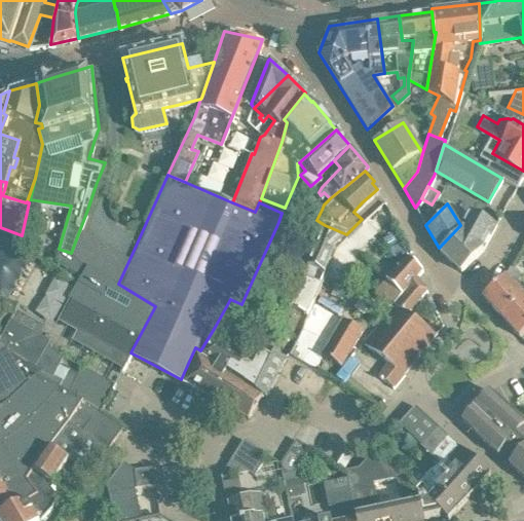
[(481,247),(495,222),(482,215),(468,208),(460,225),(439,248),(460,268),(481,247)]
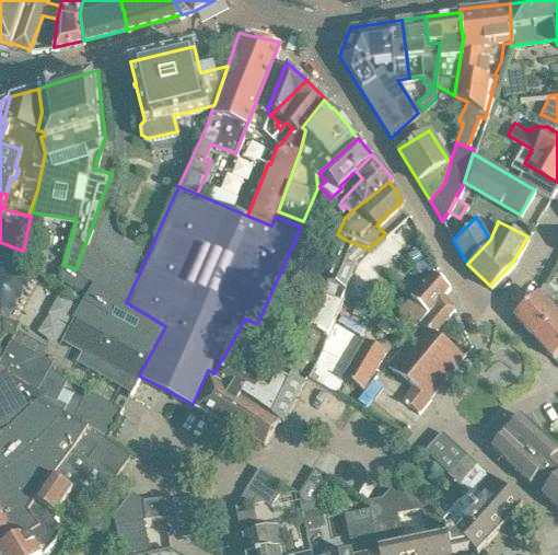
[(398,246),(385,233),(369,250),(368,251),(381,264),(398,246)]
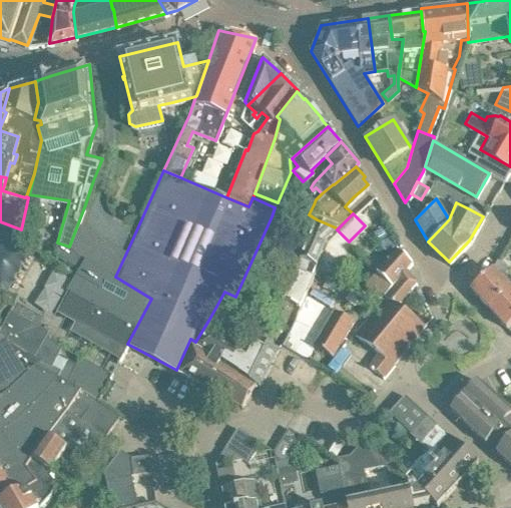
[(327,240),(337,229),(338,228),(317,219),(300,259),(286,292),(301,297),(314,265),(316,266),(327,240)]
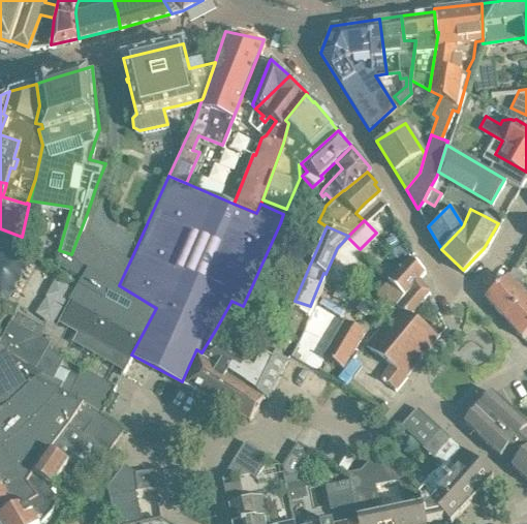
[(59,250),(58,258),(64,263),(82,276),(88,266),(71,255),(71,254),(59,250)]
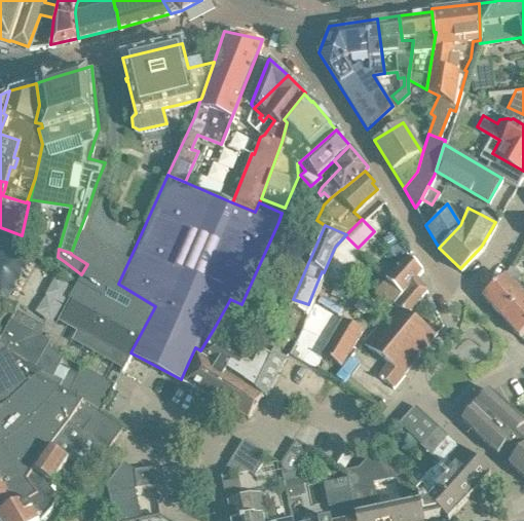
[(406,310),(425,287),(416,274),(421,268),(406,254),(385,277),(377,287),(374,293),(387,304),(394,302),(406,310)]
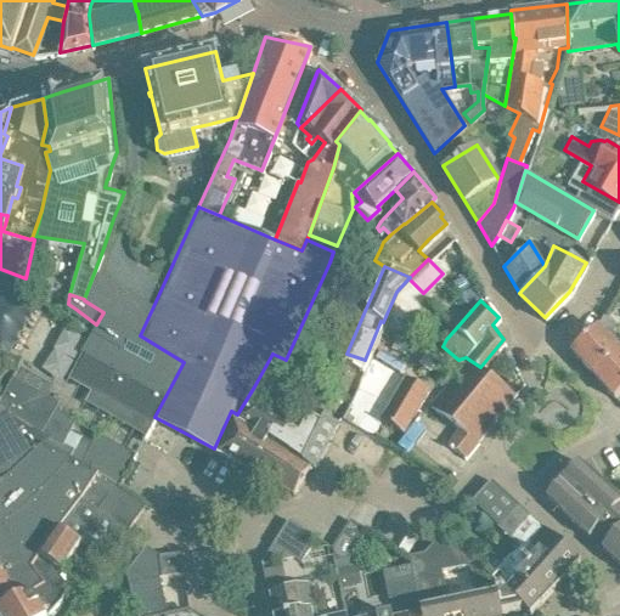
[(103,312),(96,325),(90,333),(80,351),(83,352),(71,376),(93,388),(88,396),(124,417),(122,420),(144,433),(142,438),(144,438),(155,417),(184,362),(140,335),(103,312)]
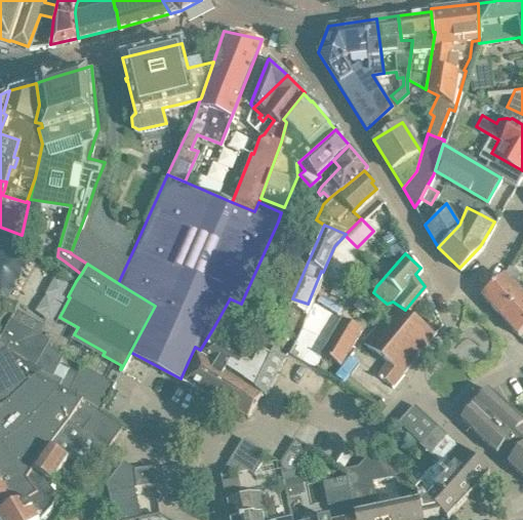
[(499,313),(522,292),(512,281),(519,274),(509,264),(504,272),(481,293),(499,313)]
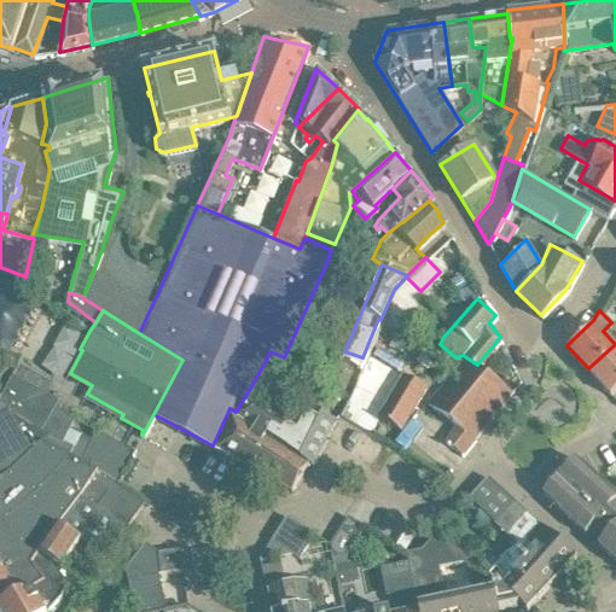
[(317,367),(326,372),(342,338),(332,333),(317,367)]
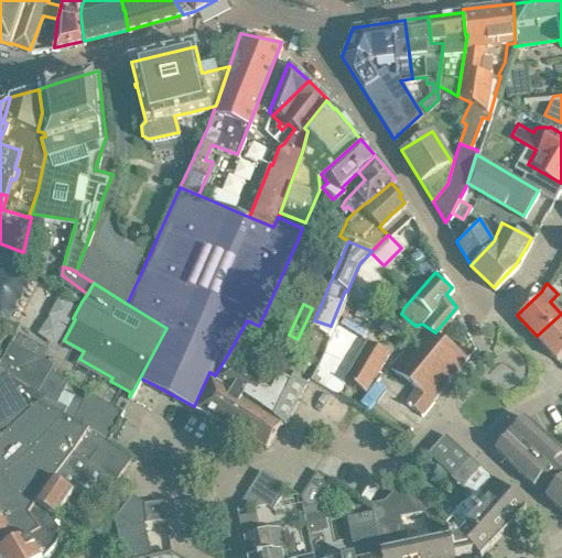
[(387,350),(361,335),(366,326),(345,313),(339,321),(336,319),(319,362),(364,390),(376,371),(387,350)]
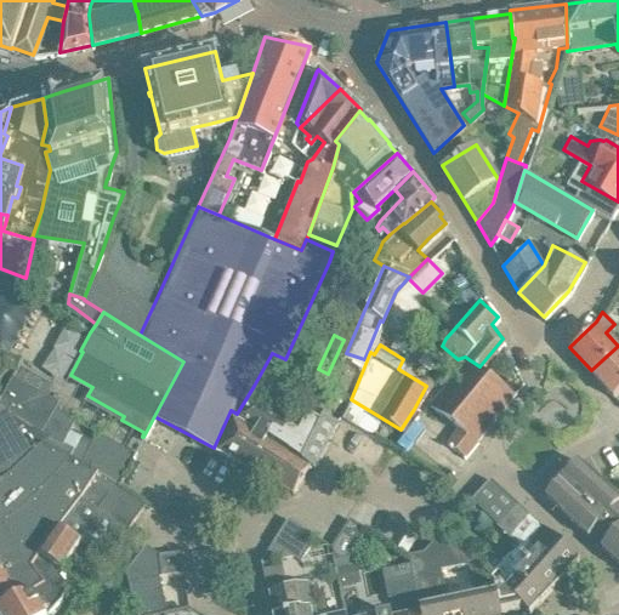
[(618,387),(618,347),(618,346),(591,370),(612,394),(618,387)]
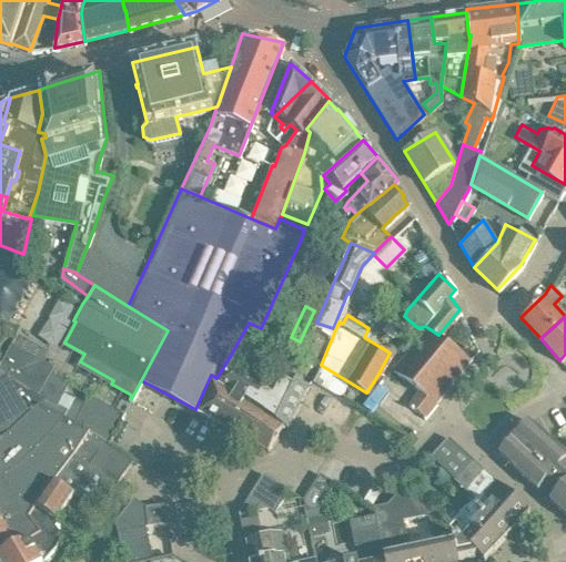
[(435,399),(470,357),(438,335),(425,326),(392,368),(417,388),(406,402),(424,416),(436,401),(435,399)]
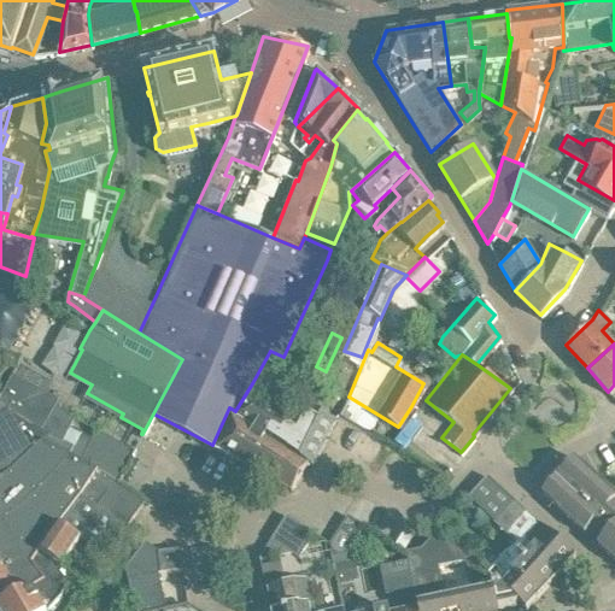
[(74,415),(62,409),(60,412),(52,407),(58,398),(45,391),(51,381),(17,363),(21,356),(19,356),(0,389),(11,395),(6,404),(21,412),(33,422),(42,428),(62,438),(74,415)]
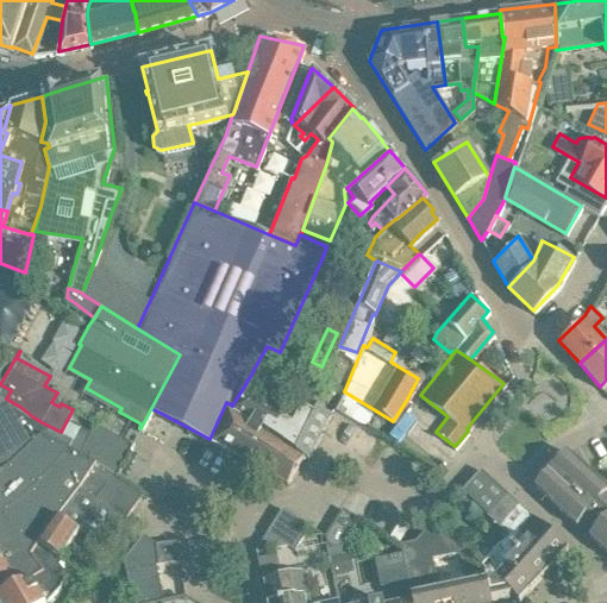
[(285,440),(300,410),(249,378),(232,406),(226,402),(210,439),(286,481),(302,452),(285,440)]
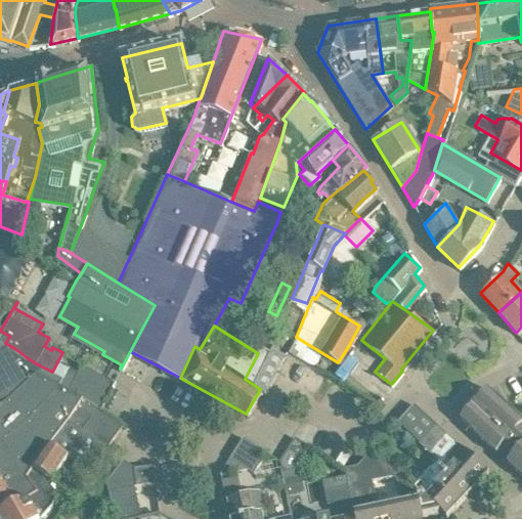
[(0,399),(13,388),(36,363),(28,358),(17,350),(5,343),(3,342),(0,340),(0,399)]
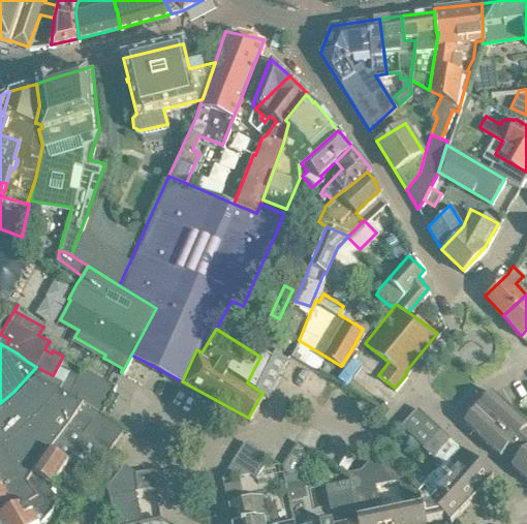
[(267,395),(279,371),(286,358),(266,347),(260,357),(247,382),(262,393),(267,395)]
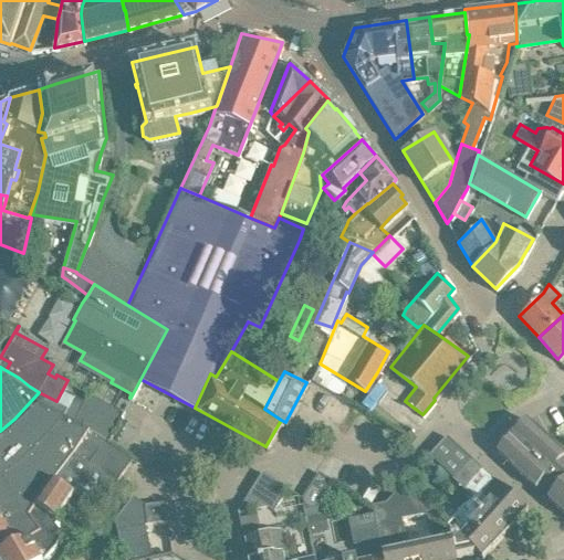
[(0,515),(2,514),(0,511),(53,473),(59,464),(72,450),(91,426),(107,440),(123,411),(122,410),(122,411),(87,391),(77,411),(56,401),(39,392),(14,419),(0,431),(0,515)]
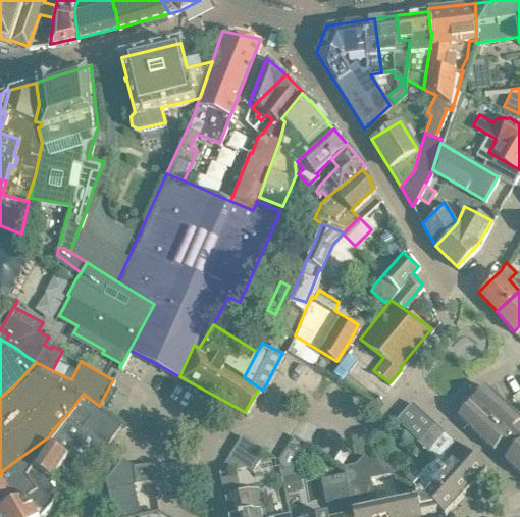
[(519,417),(519,416),(500,399),(484,384),(457,414),(519,471),(519,419),(519,417)]
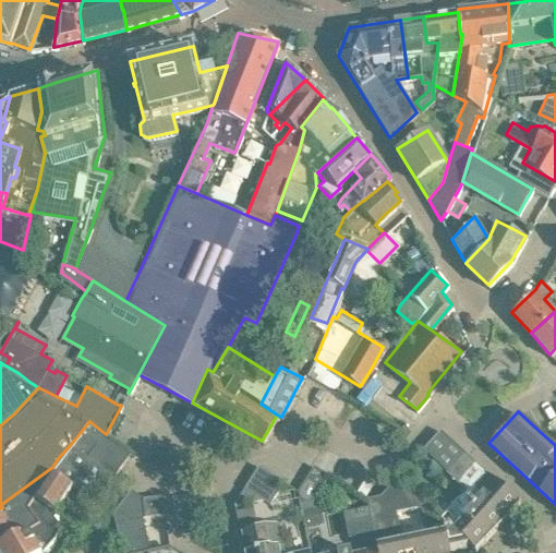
[(130,451),(106,434),(89,421),(71,444),(58,458),(52,467),(50,469),(49,470),(33,495),(55,509),(71,484),(93,501),(105,485),(112,475),(130,451)]
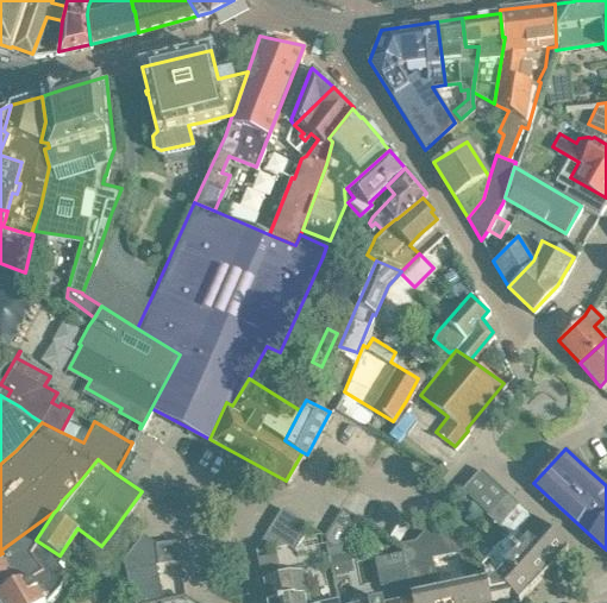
[(565,545),(504,489),(480,466),(469,477),(494,500),(485,510),(507,529),(479,561),(509,591),(518,598),(565,545)]
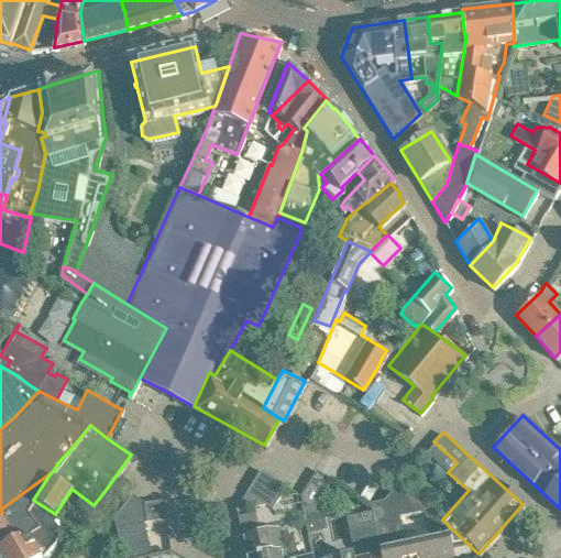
[(457,462),(433,441),(425,451),(441,467),(448,472),(457,462)]
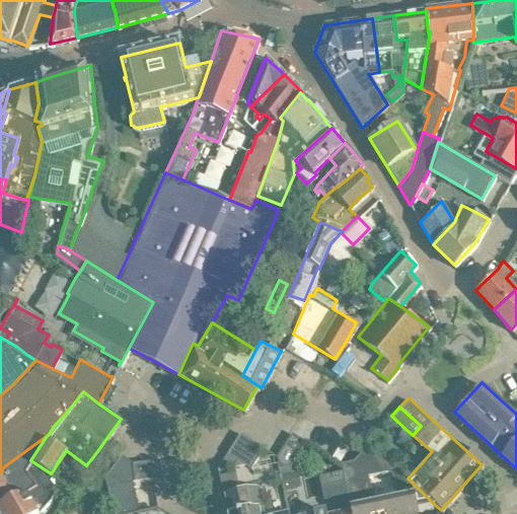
[(250,466),(264,446),(239,431),(226,451),(250,466)]
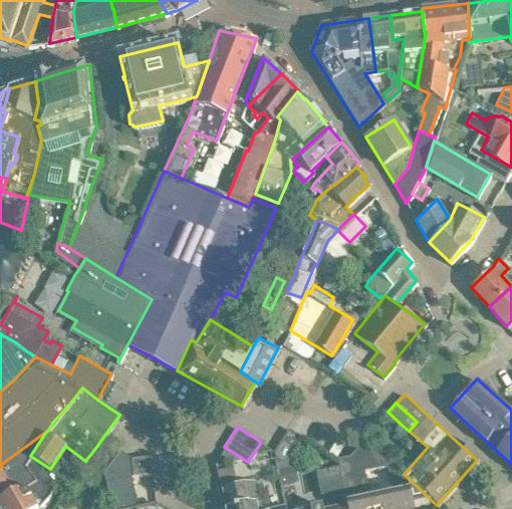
[(287,458),(301,435),(288,427),(273,449),(277,467),(287,465),(286,459),(287,458)]
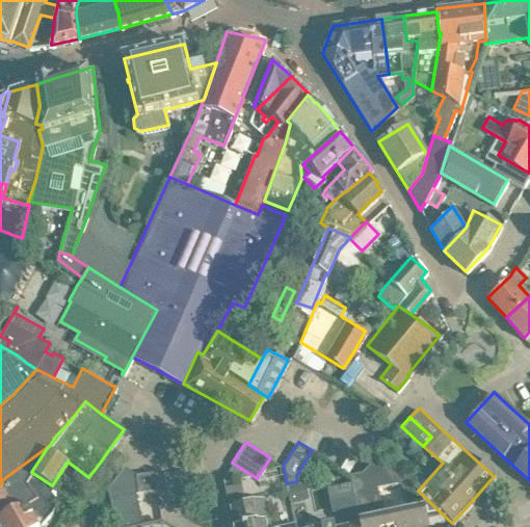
[(52,485),(31,472),(47,448),(48,447),(50,445),(0,481),(2,483),(0,484),(0,517),(37,497),(36,495),(52,485)]
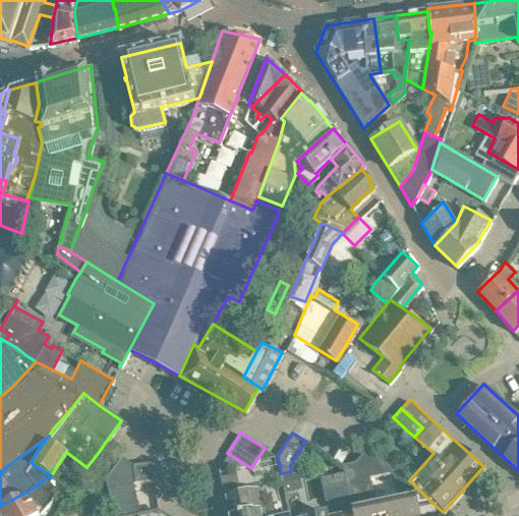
[(342,441),(331,457),(340,463),(351,447),(342,441)]
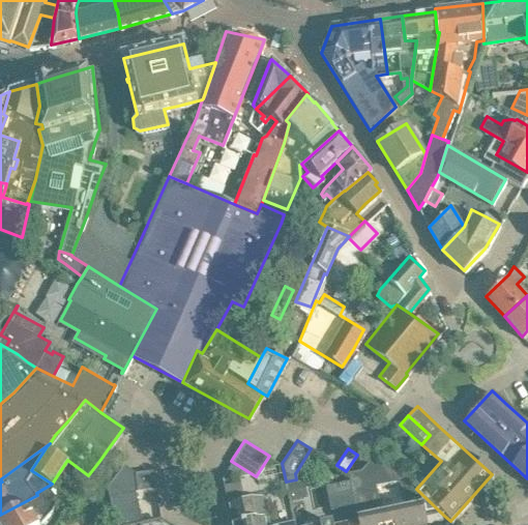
[(99,461),(107,466),(114,456),(107,450),(99,461)]
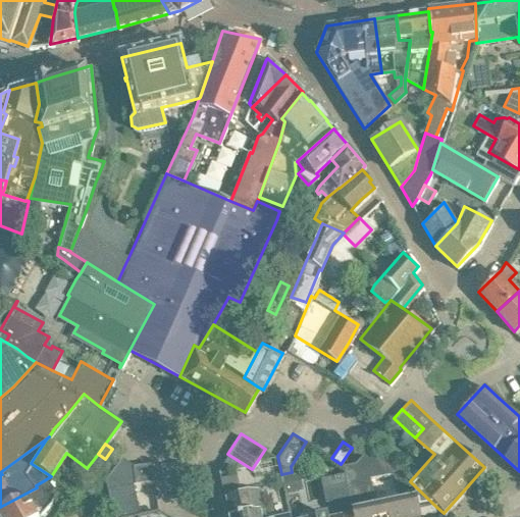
[(420,516),(419,512),(435,508),(436,507),(410,481),(384,459),(369,446),(355,461),(343,464),(344,473),(353,516),(420,516)]
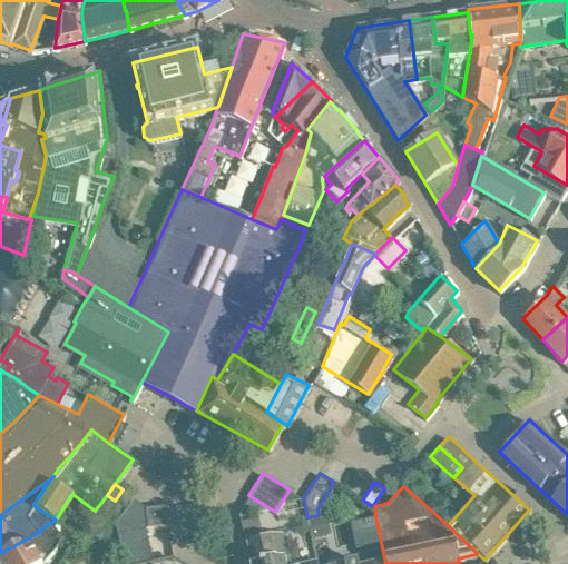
[(186,563),(172,556),(150,561),(144,526),(147,526),(145,506),(133,497),(119,515),(115,523),(124,563),(186,563)]
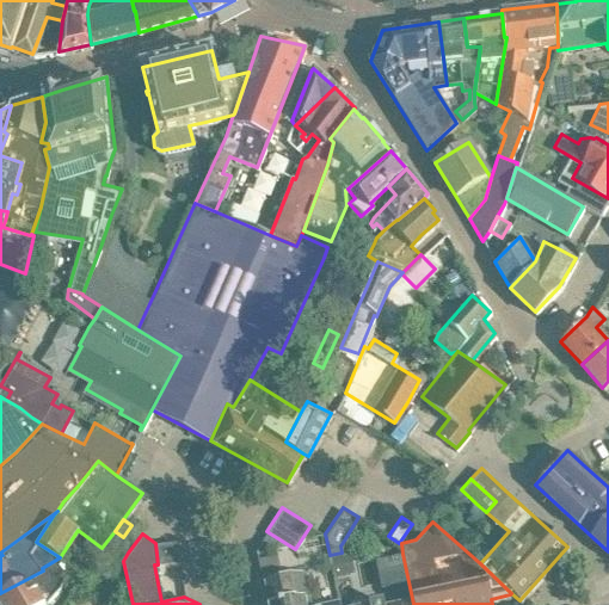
[(178,541),(155,543),(158,565),(180,561),(178,541)]
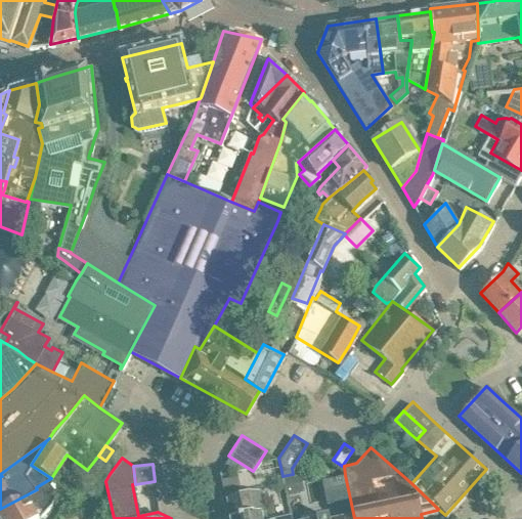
[(354,518),(345,475),(341,476),(341,475),(333,477),(333,478),(323,480),(327,501),(342,496),(346,515),(329,518),(328,514),(314,516),(315,518),(309,518),(354,518)]
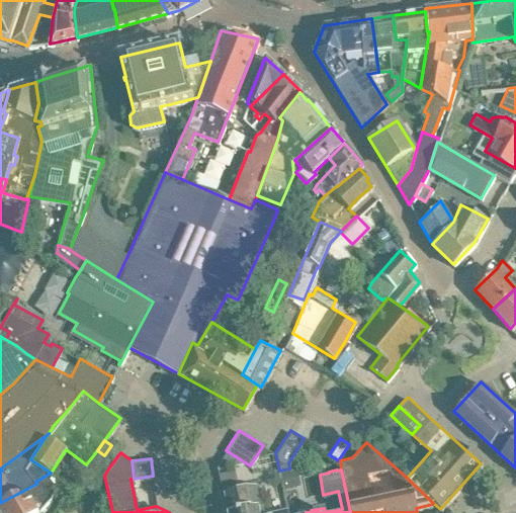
[(46,501),(51,496),(60,481),(51,473),(35,482),(36,484),(0,503),(0,512),(34,512),(36,511),(41,506),(46,501)]
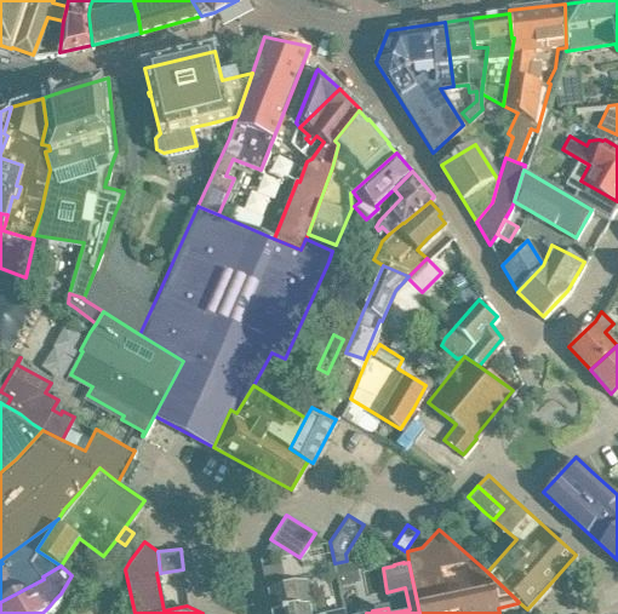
[(344,613),(344,608),(322,612),(322,613),(310,613),(309,607),(313,606),(307,579),(292,581),(268,586),(274,612),(270,612),(270,613),(344,613)]
